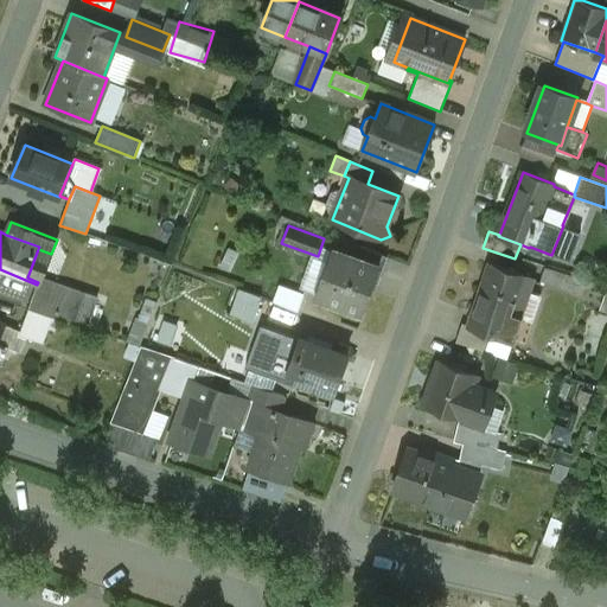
[(387,257),(360,247),(356,260),(379,268),(378,270),(382,272),(387,257)]
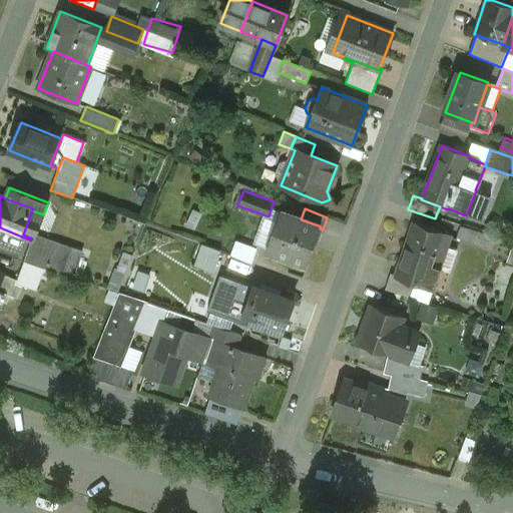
[(301,219),(280,211),(267,248),(308,264),(320,228),(321,226),(301,219)]
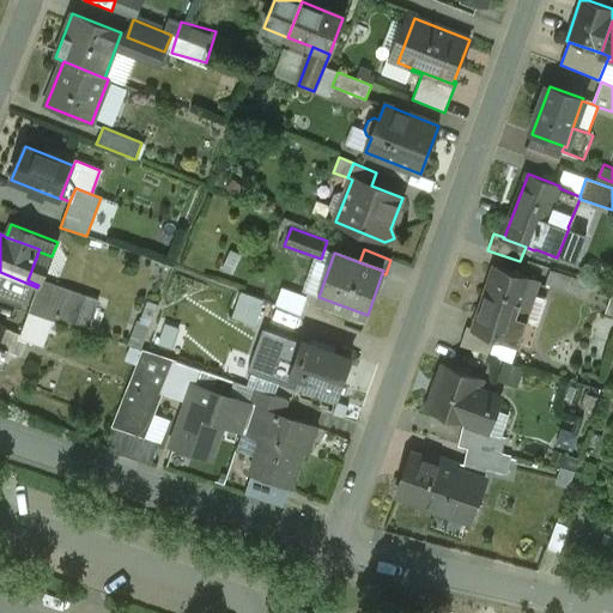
[(530,279),(495,267),(474,329),(473,331),(496,339),(519,346),(527,321),(517,319),(530,279)]
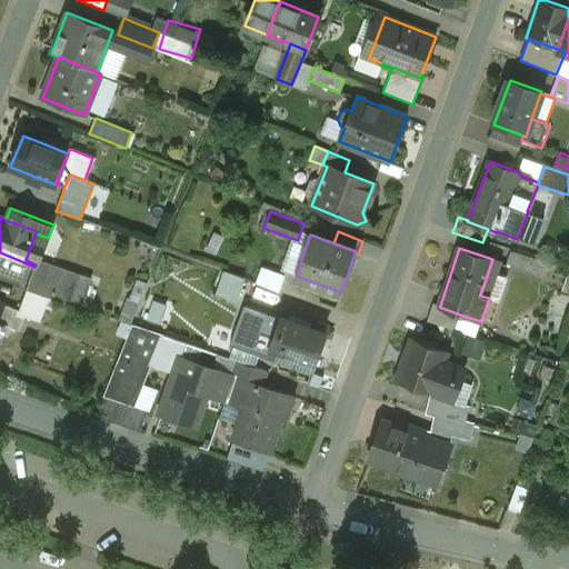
[(537,260),(510,251),(507,263),(533,272),(537,260)]
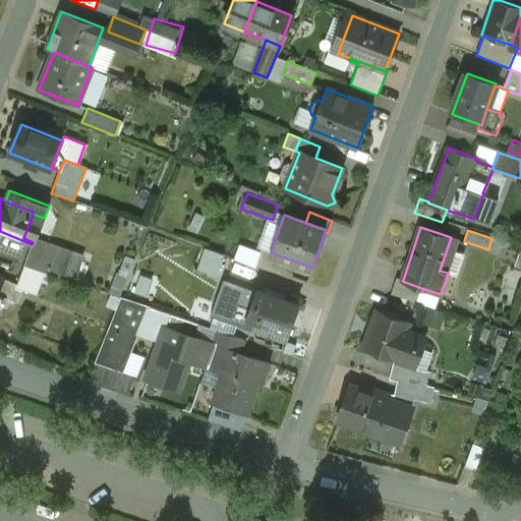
[(82,259),(33,242),(32,244),(23,266),(45,273),(74,283),(82,259)]
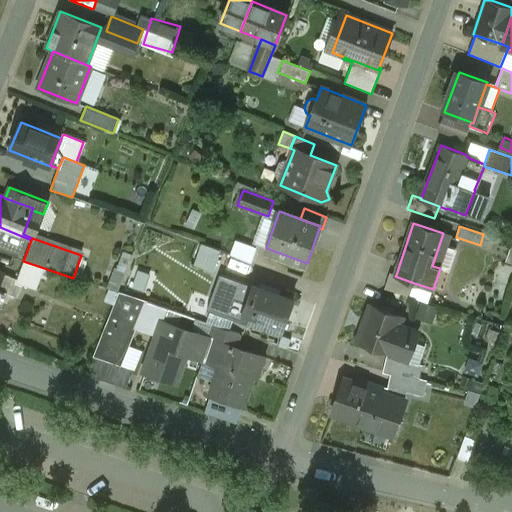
[(255,251),(235,243),(229,258),(250,265),(255,251)]
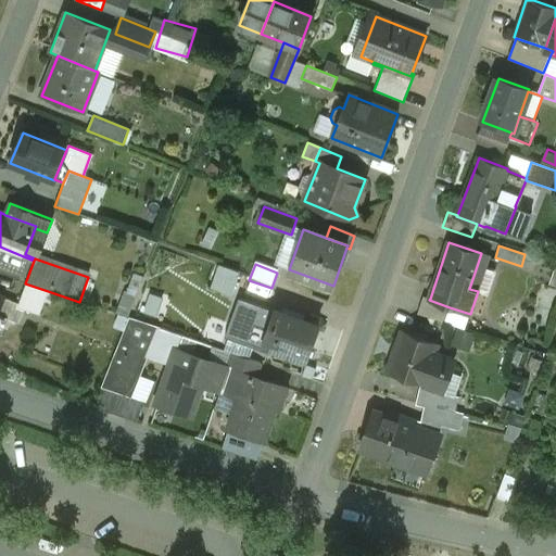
[(249,280),(237,276),(231,291),(267,303),(272,288),(249,280)]
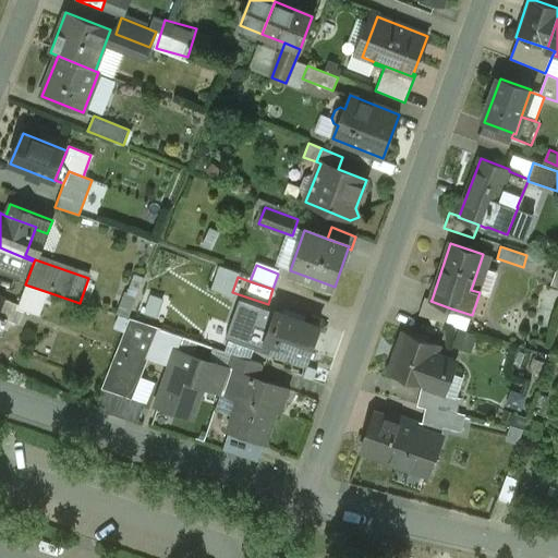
[(48,292),(25,284),(19,305),(17,308),(24,312),(39,316),(48,292)]
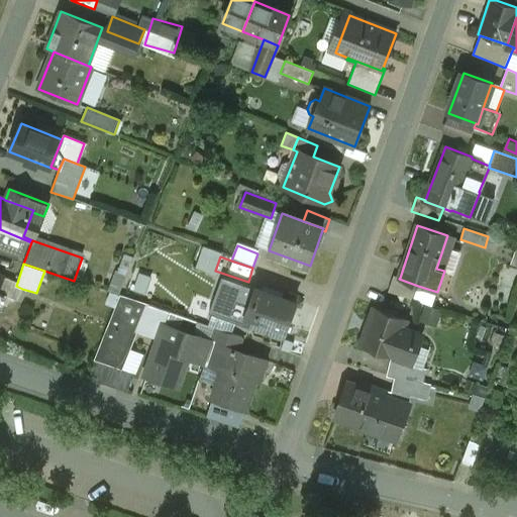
[(418,286),(399,279),(400,278),(394,276),(388,292),(414,300),(418,286)]
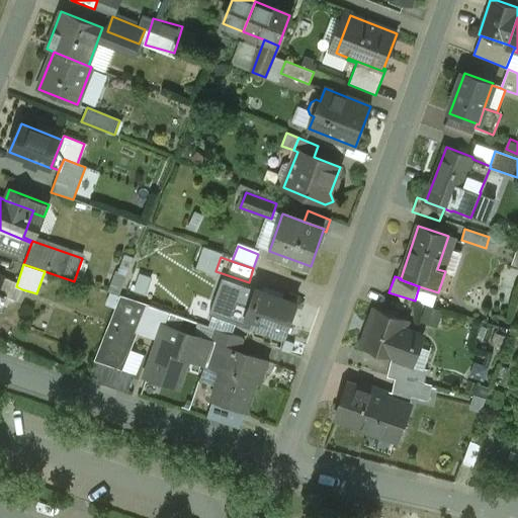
[(4,277),(4,278),(0,286),(0,293),(17,300),(22,289),(16,286),(17,283),(4,277)]
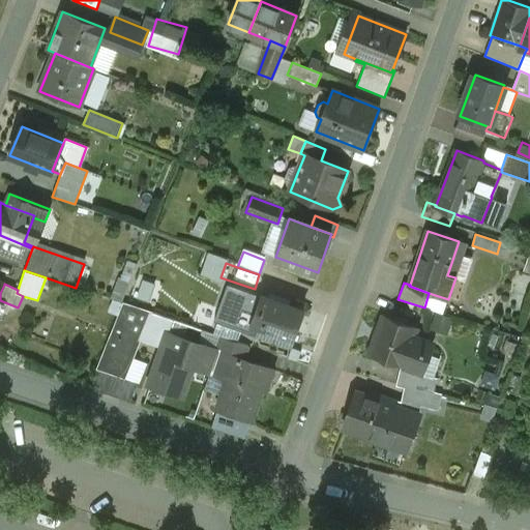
[(264,298),(228,285),(214,321),(244,332),(243,334),(249,336),(253,327),(264,298)]
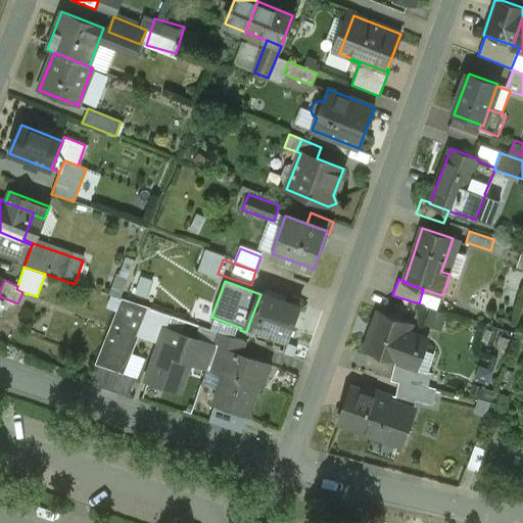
[(299,308),(260,294),(249,323),(289,337),(299,308)]
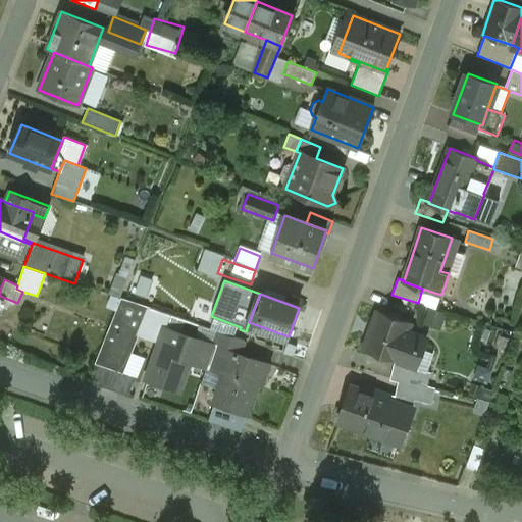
[(122,300),(97,363),(122,372),(138,334),(160,342),(165,328),(170,315),(122,300)]
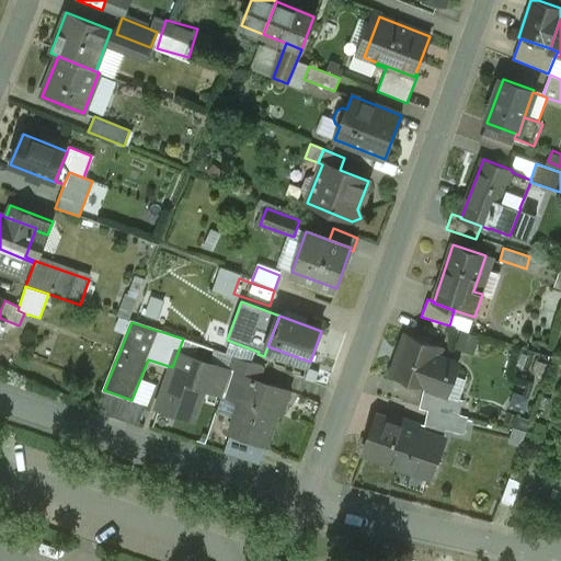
[(441,347),(405,334),(391,375),(426,387),(437,356),(441,347)]
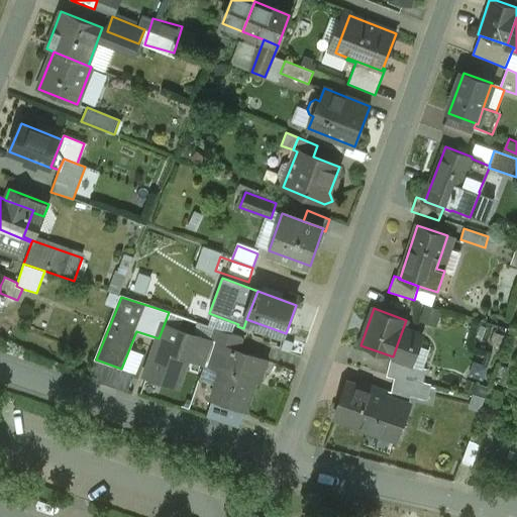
[(164,325),(159,338),(145,377),(178,388),(188,357),(205,365),(213,342),(195,336),(164,325)]
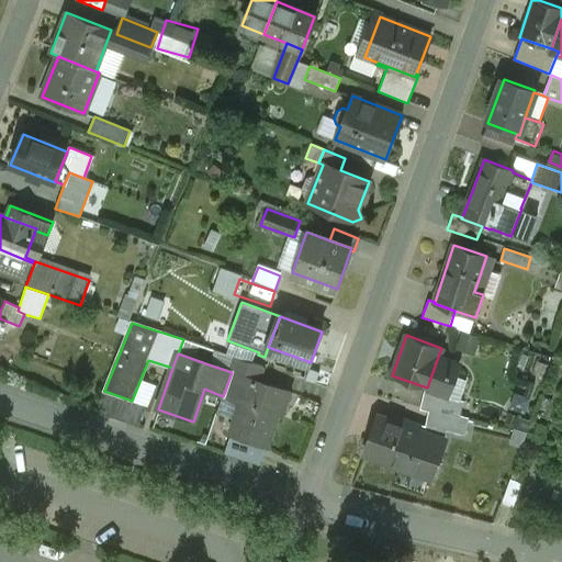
[(438,357),(427,388),(445,394),(456,363),(438,357)]
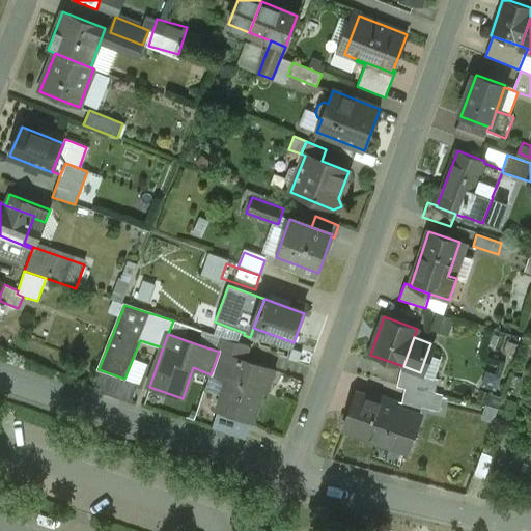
[(249,346),(223,338),(219,352),(244,361),(249,346)]
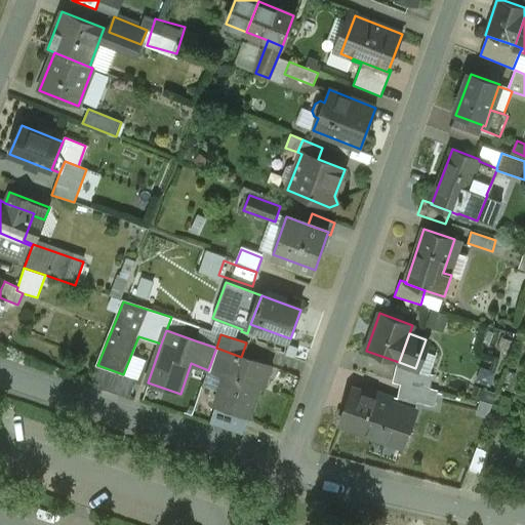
[(241,357),(216,348),(208,370),(227,375),(216,405),(248,416),(258,387),(261,388),(269,365),(242,356),(241,357)]
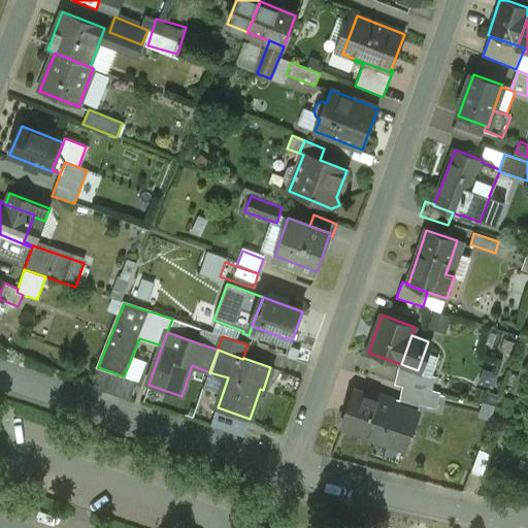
[(418,370),(401,364),(395,385),(403,386),(430,392),(435,378),(417,372),(418,370)]
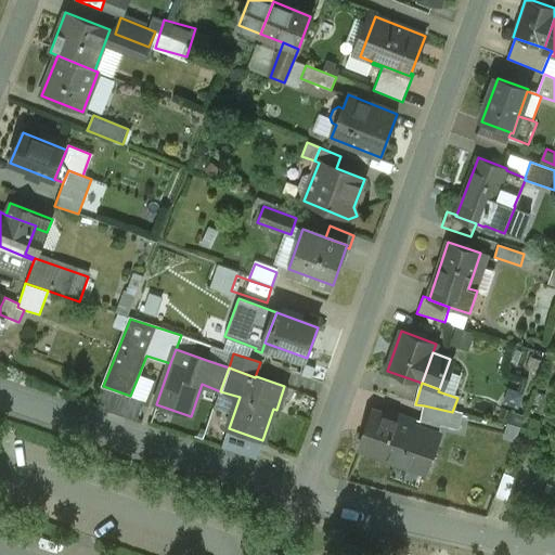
[(130,396),(103,386),(94,408),(121,416),(130,396)]
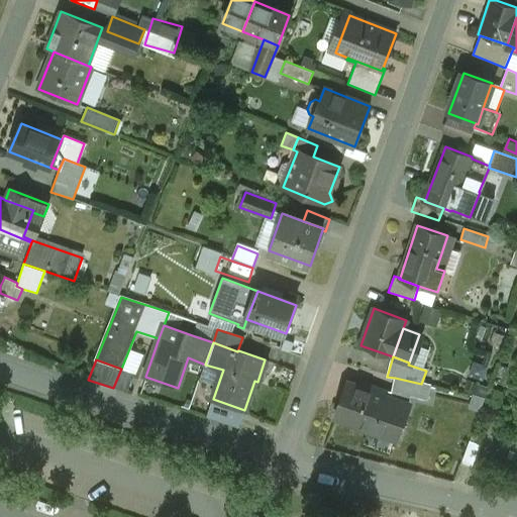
[(421,384),(395,378),(391,393),(427,401),(431,386),(421,384)]
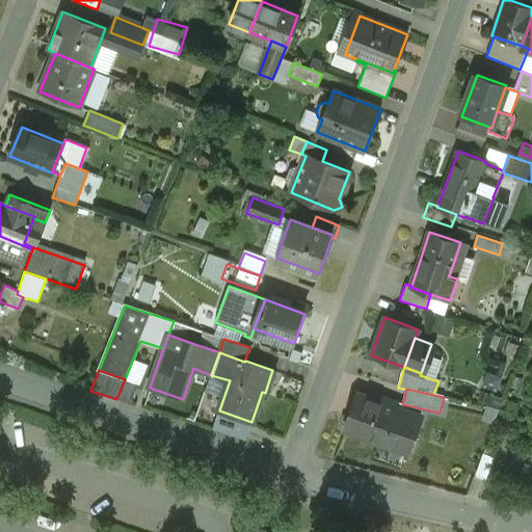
[(398,402),(371,393),(369,398),(396,407),(398,402)]
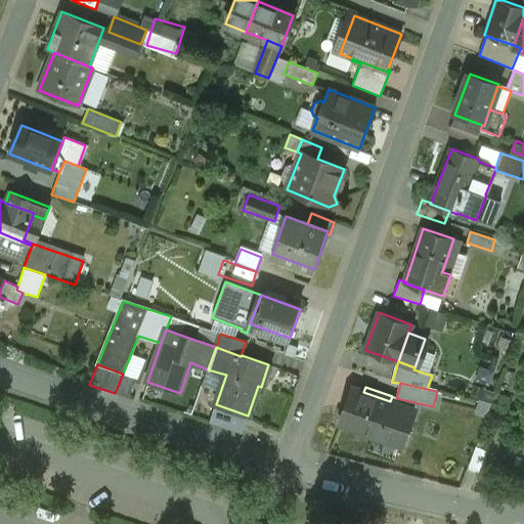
[(363,392),(352,388),(339,424),(378,437),(390,401),(363,392)]
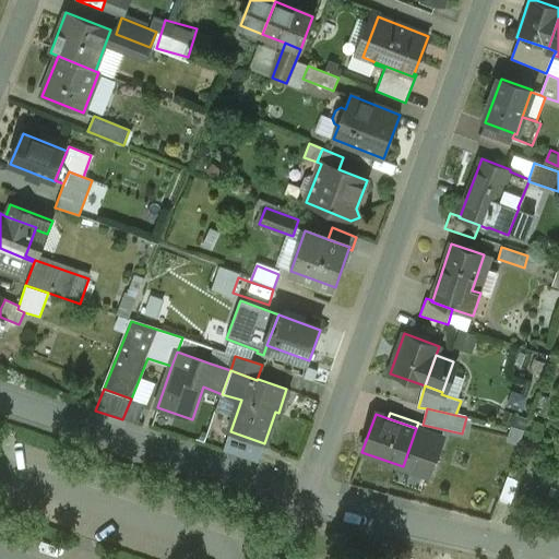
[(441,437),(416,428),(403,466),(427,475),(441,437)]
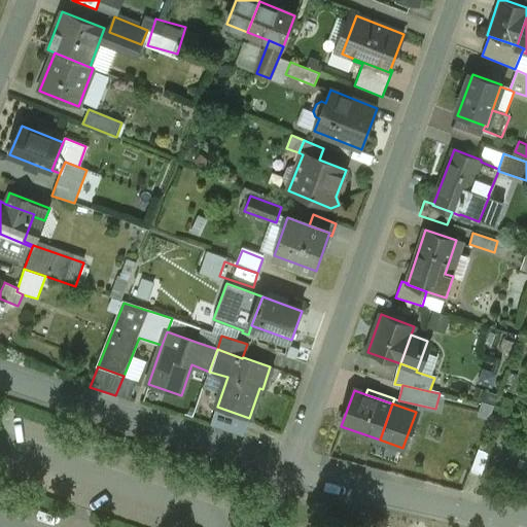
[(478,451),(469,473),(481,478),(489,455),(478,451)]
